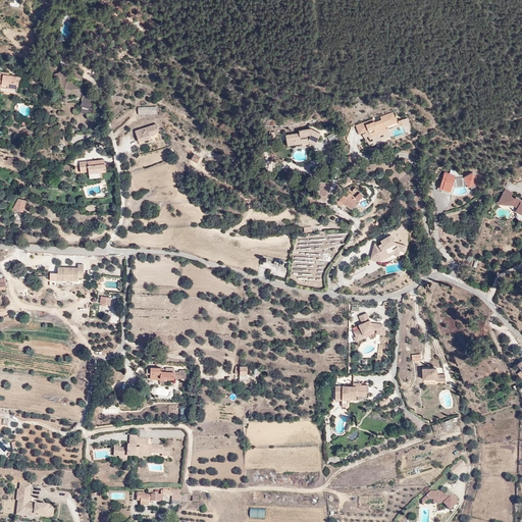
[(60,72),(54,75),(62,89),(64,90),(64,93),(71,95),(76,95),(76,94),(83,95),(81,110),(94,111),(89,95),(84,91),(84,90),(85,87),(75,85),(74,86),(67,85),(67,82),(69,74),(70,75),(77,80),(79,77),(80,79),(79,81),(81,82),(83,81),(77,68),(73,68),(72,71),(66,73),(60,72)]
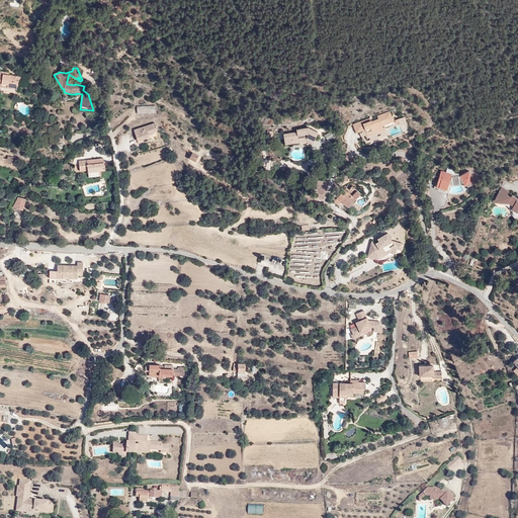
[(18,87),(19,82),(17,82),(18,78),(6,76),(6,74),(0,72),(0,89),(3,90),(3,85),(17,87),(18,87)]
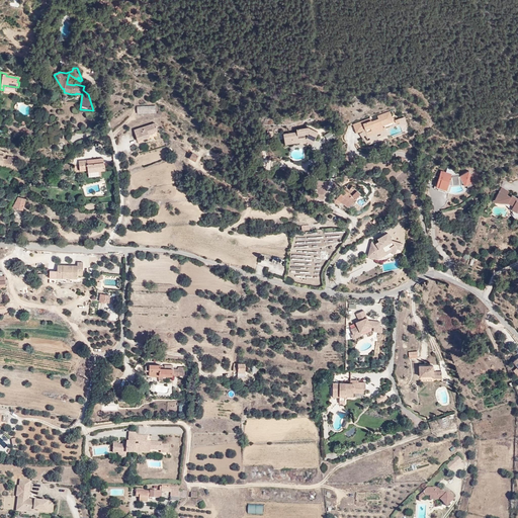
[(79,78),(78,77),(77,79),(73,83),(67,81),(67,84),(74,85),(75,84),(74,83),(78,80),(79,78)]
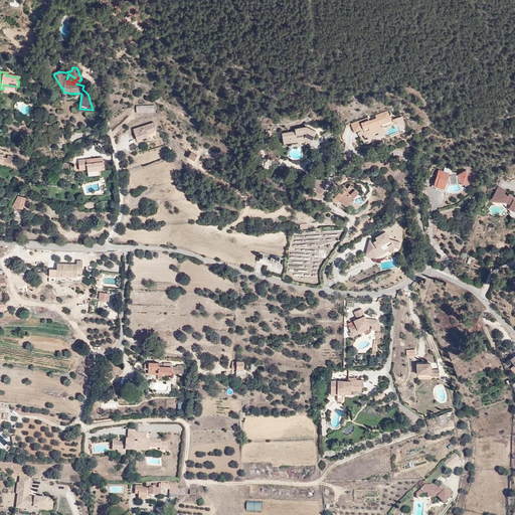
[(355,132),(364,129),(366,135),(383,130),(381,125),(391,121),(388,111),(375,116),(376,118),(371,120),(369,117),(352,123),(355,132)]
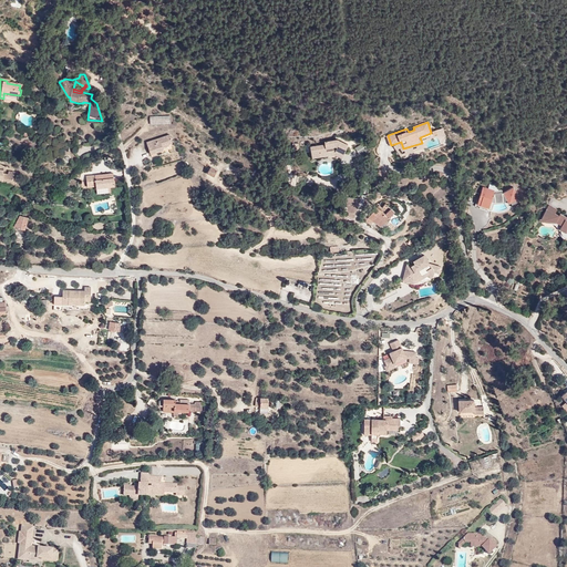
[(154,147),(148,148),(152,155),(164,152),(164,150),(163,147),(169,145),(169,146),(173,145),(171,136),(153,142),(154,147)]
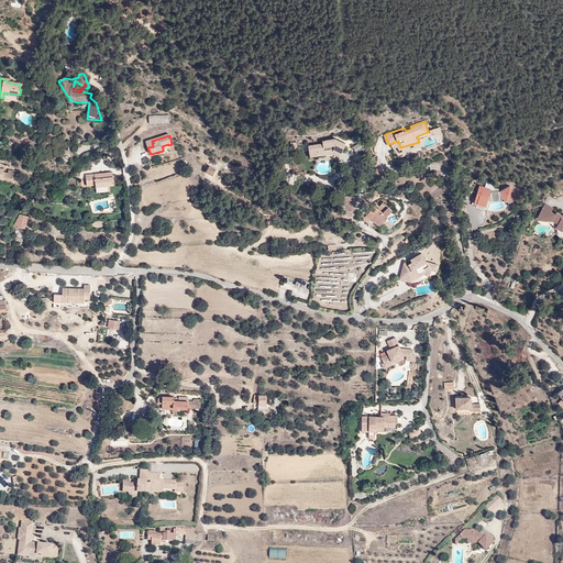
[(333,150),(342,154),(346,143),(337,139),(324,141),(324,144),(310,146),(311,156),(320,155),(319,151),(324,151),(324,152),(333,150)]
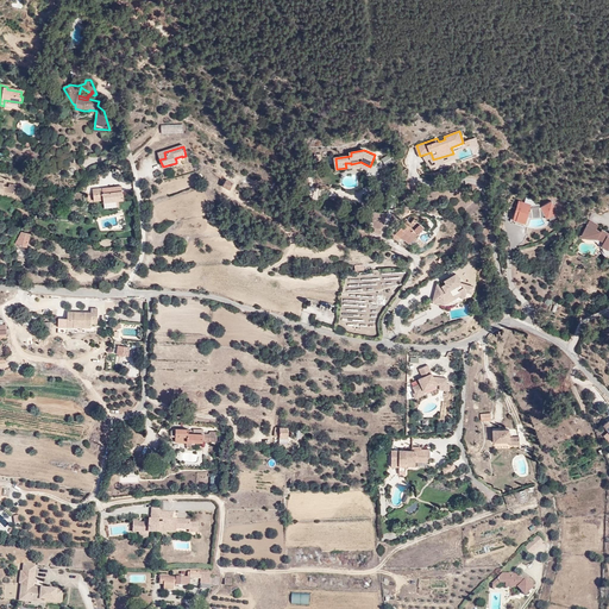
[(390,155),(383,159),(388,167),(395,162),(390,155)]
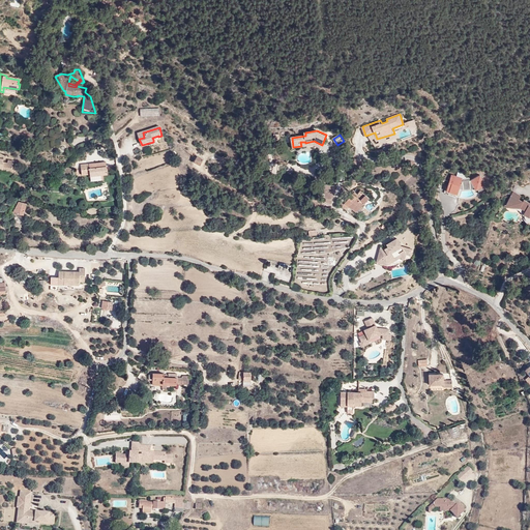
[(204,158),(198,155),(195,162),(201,164),(204,158)]
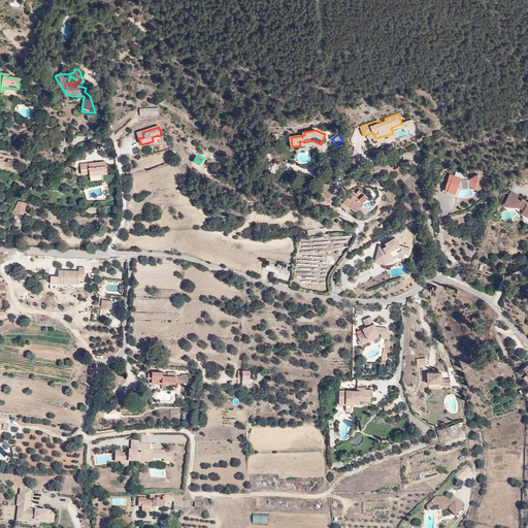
[(0,167),(3,168),(2,172),(10,173),(12,166),(3,165),(4,161),(4,160),(0,158),(0,167)]
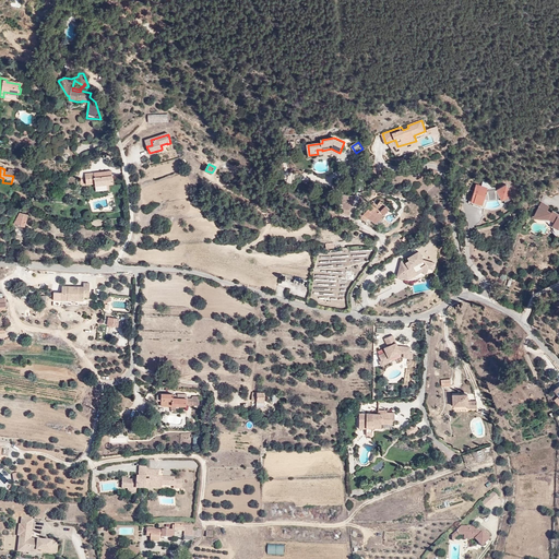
[(87,185),(96,185),(96,186),(109,185),(115,185),(114,171),(86,174),(87,185)]
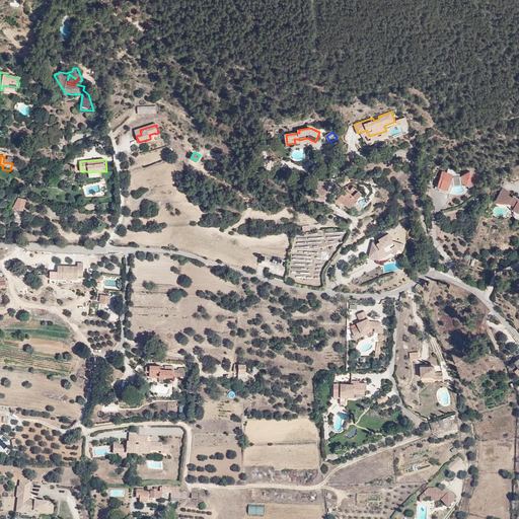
[(442,170),(437,188),(448,191),(450,183),(453,186),(460,184),(464,182),(466,187),(475,181),(470,171),(461,176),(452,177),(453,174),(442,170)]
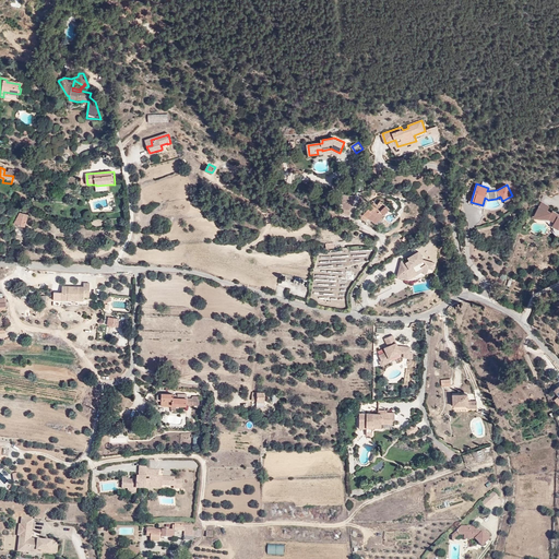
[(381,211),(387,205),(380,201),(376,206),(376,207),(381,211)]
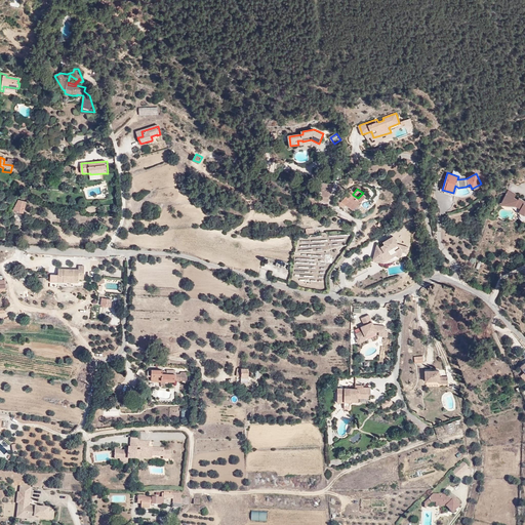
[(509,190),(500,205),(514,206),(520,209),(518,212),(523,214),(524,214),(524,203),(524,202),(524,201),(519,198),(518,199),(514,197),(516,194),(509,190)]
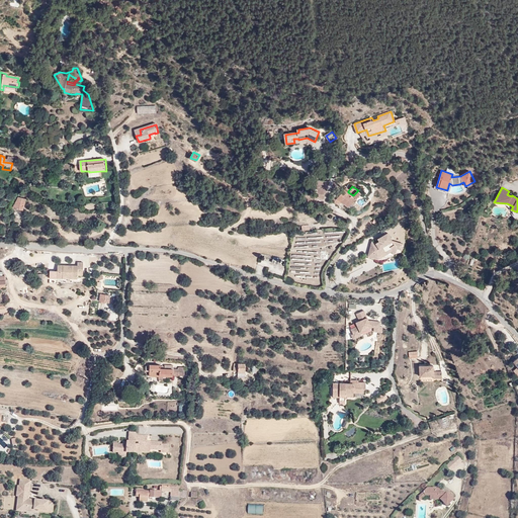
[(337,198),(342,201),(348,192),(348,191),(344,189),(344,190),(337,198)]
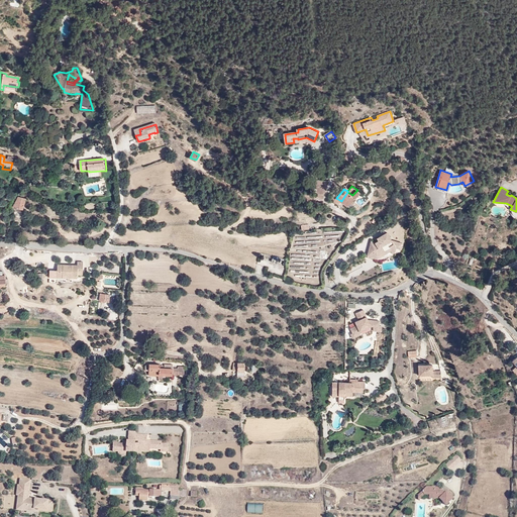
[(352,195),(347,192),(341,201),(341,202),(348,207),(349,206),(354,199),(359,192),(357,190),(352,195)]
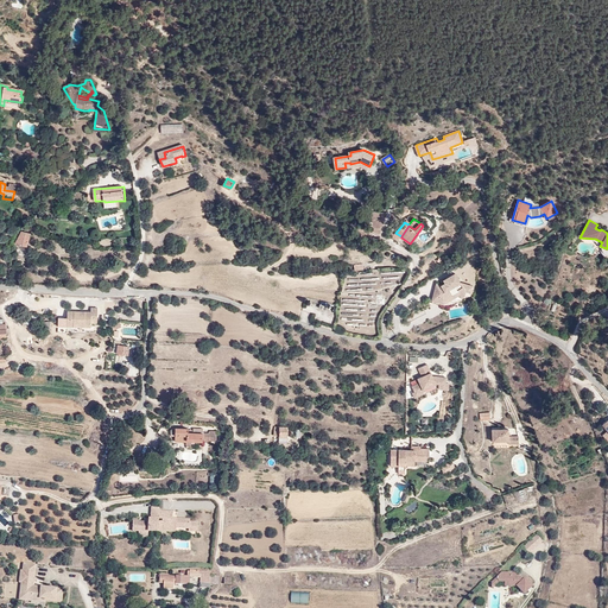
[(24,238),(23,245),(31,247),(33,234),(24,232),(23,238),(24,238)]
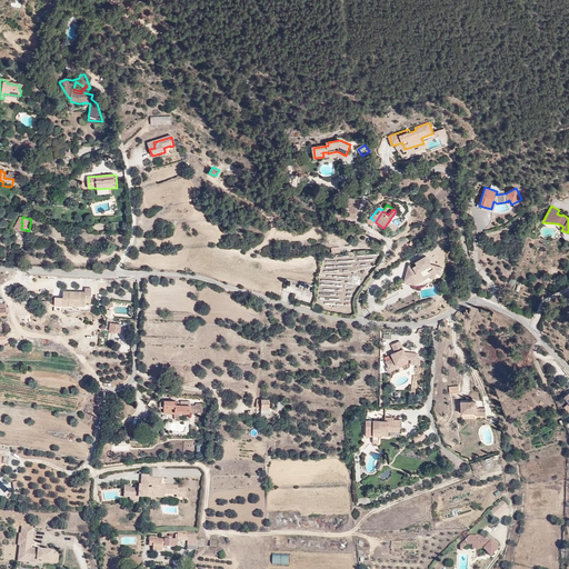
[(401,218),(396,223),(396,225),(400,229),(407,222),(401,218)]
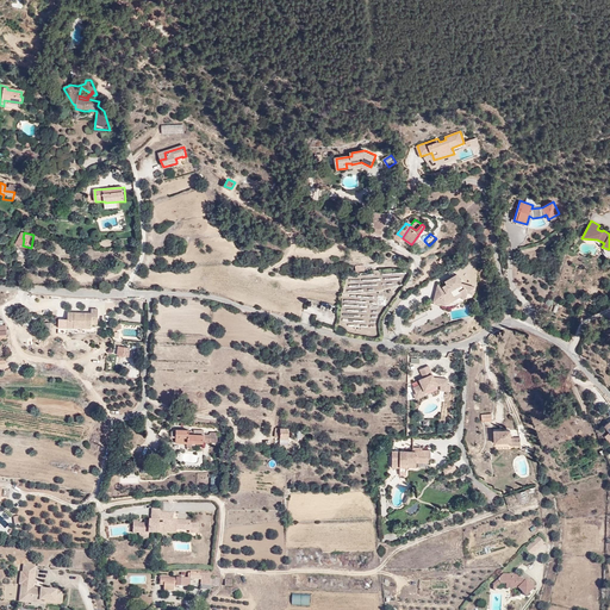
[(398,284),(398,278),(403,278),(403,268),(383,268),(383,277),(394,277),(394,284),(398,284)]
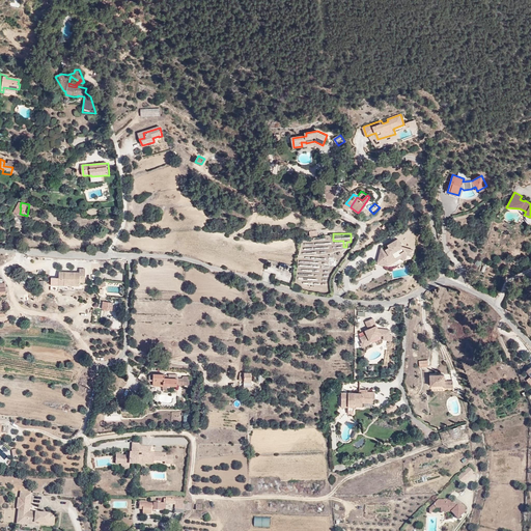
[(400,260),(404,258),(404,255),(402,251),(403,248),(399,247),(394,240),(385,245),(386,247),(383,249),(378,248),(375,259),(384,261),(397,255),(398,258),(400,260)]
